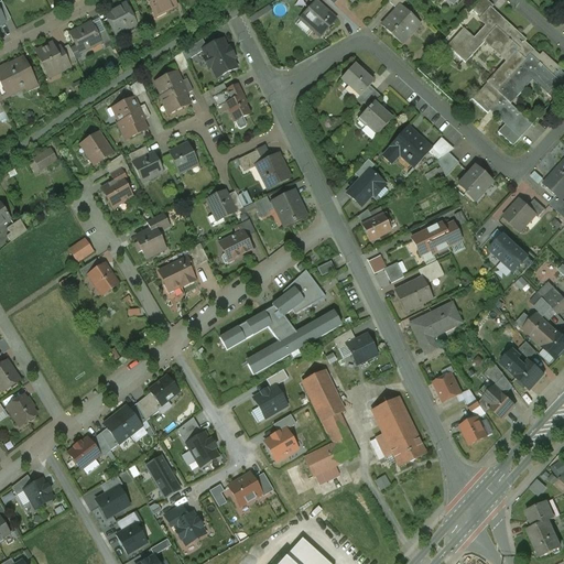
[(145,0),(152,13),(160,10),(163,11),(164,13),(176,7),(172,0),(145,0)]
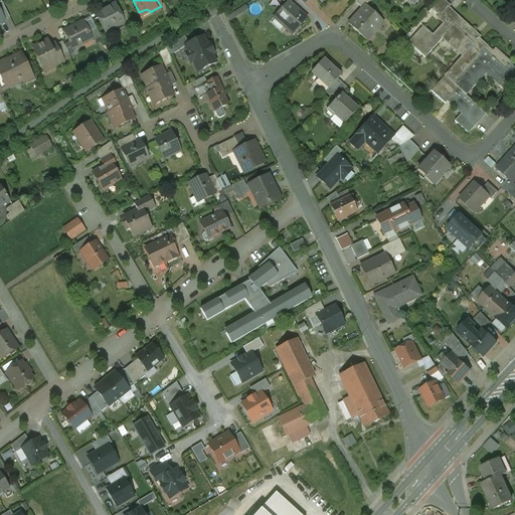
[(369,0),(355,0),(354,3),(361,9),(364,6),(369,0)]
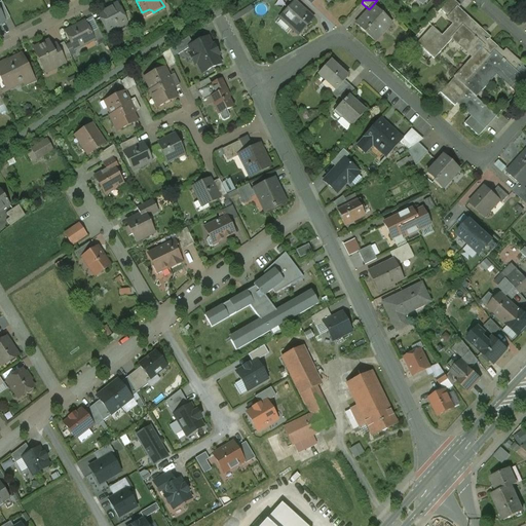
[(452,0),(448,0),(440,9),(449,17),(459,6),(452,0)]
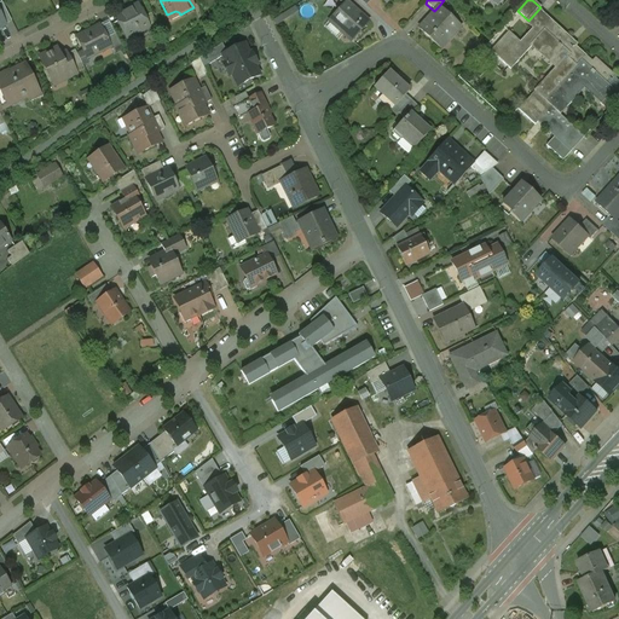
[(368,22),(345,1),(331,17),(346,30),(343,33),(352,40),(368,22)]
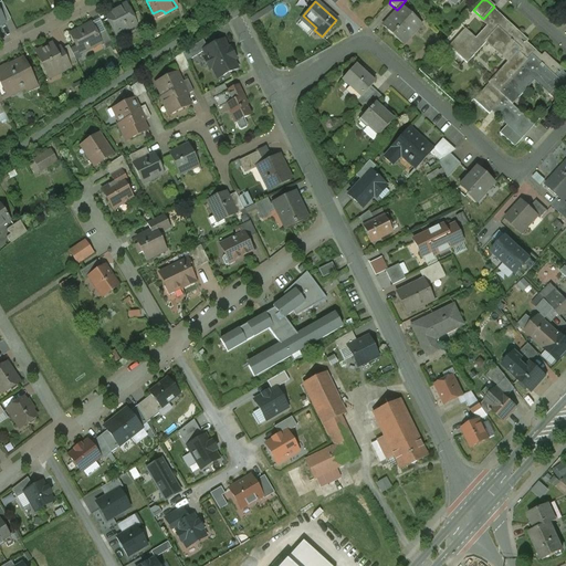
[(0,2),(0,13),(4,22),(11,19),(2,2),(0,2)]
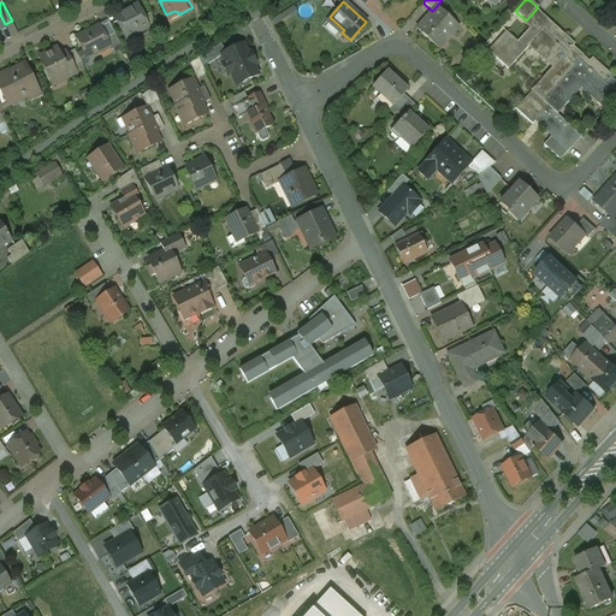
[(137,5),(114,17),(125,39),(147,28),(148,27),(143,17),(137,5)]
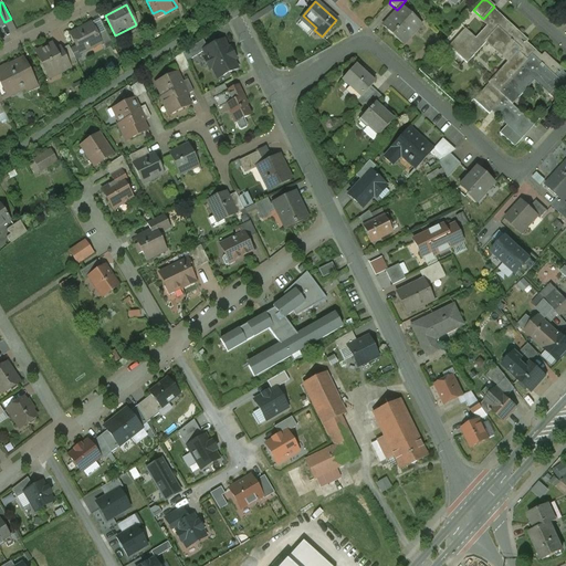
[(397,10),(383,27),(402,45),(421,25),(400,7),(397,10)]
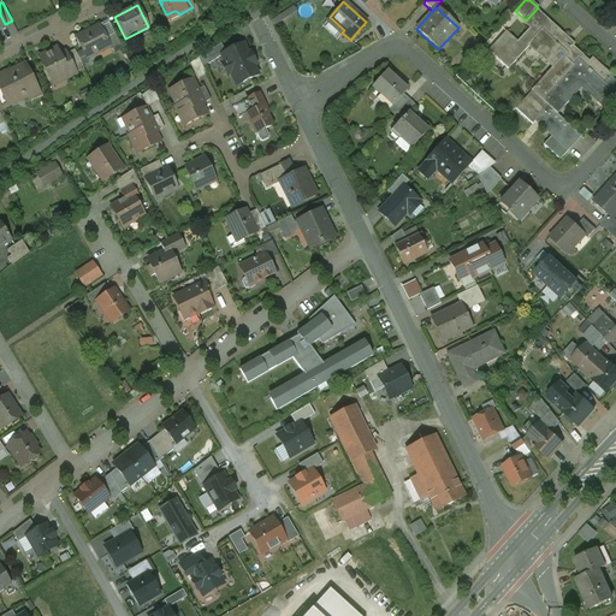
[(150,13),(143,17),(148,27),(147,28),(152,36),(160,33),(150,13)]
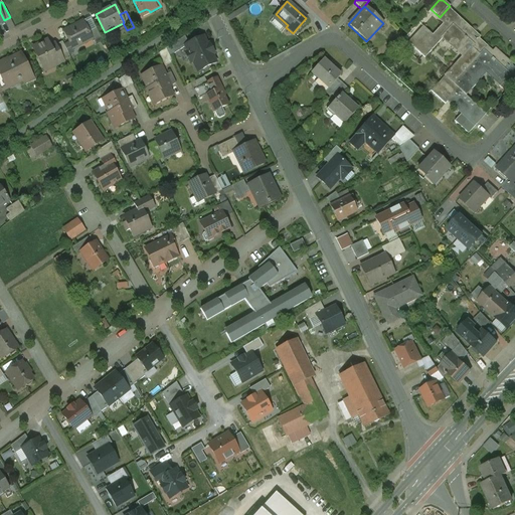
[(433,35),(423,27),(408,43),(424,58),(444,37),(464,55),(445,76),(453,84),(486,48),(471,35),(474,33),(452,13),(433,35)]
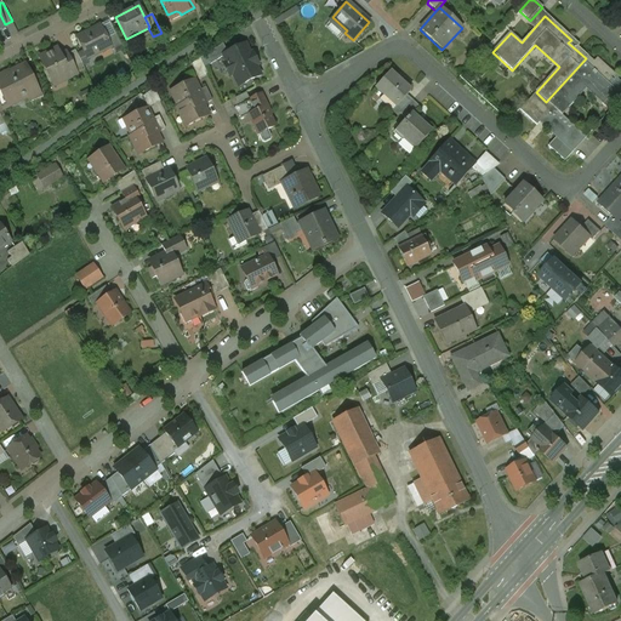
[(93,33),(91,32),(87,33),(87,34),(79,39),(78,38),(77,39),(86,57),(89,56),(90,56),(96,53),(96,52),(109,46),(109,45),(106,39),(100,27),(98,27),(100,28),(97,29),(96,30),(93,33)]
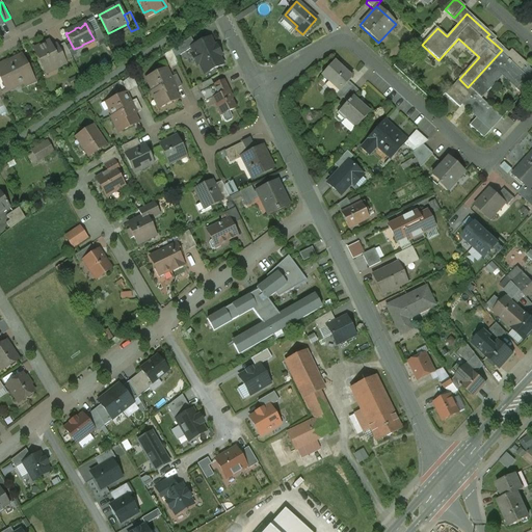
[(99,29),(90,33),(94,38),(94,40),(96,44),(104,40),(99,29)]
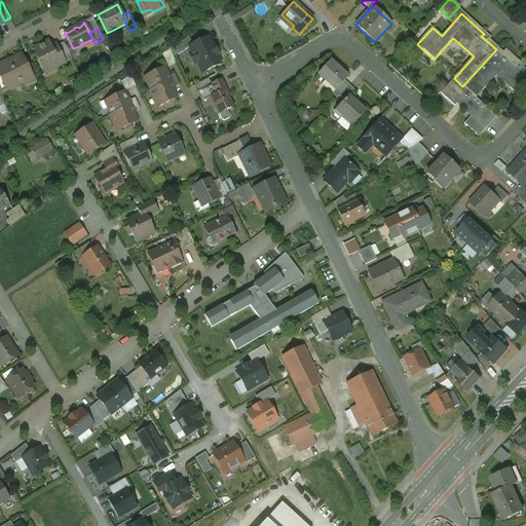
[(188,37),(174,47),(179,54),(189,47),(192,45),(188,37)]
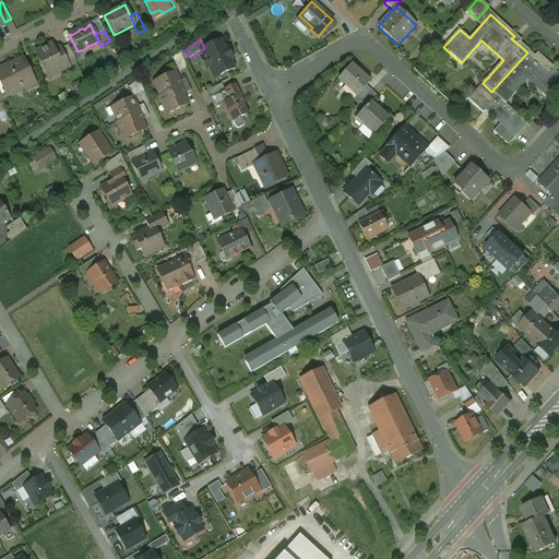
[(204,48),(201,50),(204,57),(201,58),(202,59),(201,62),(203,67),(206,68),(206,69),(209,67),(214,78),(234,68),(221,40),(204,48)]
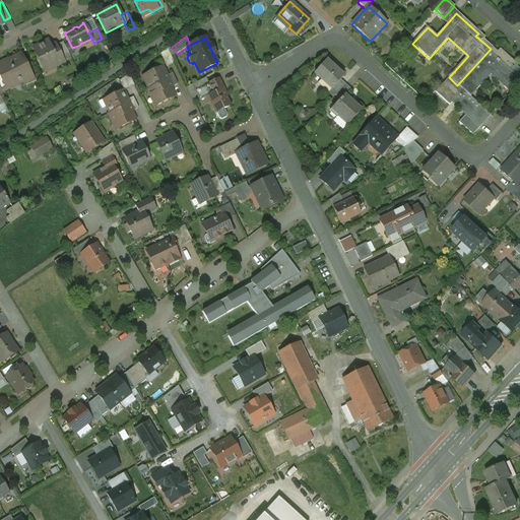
[(47,41),(33,49),(43,69),(51,65),(54,66),(54,67),(64,62),(56,47),(55,47),(51,49),(47,41)]
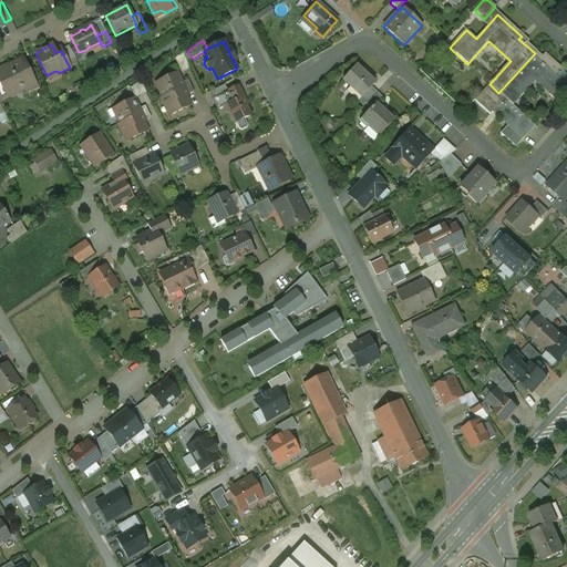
[(69,47),(60,51),(61,51),(70,68),(78,64),(69,47)]
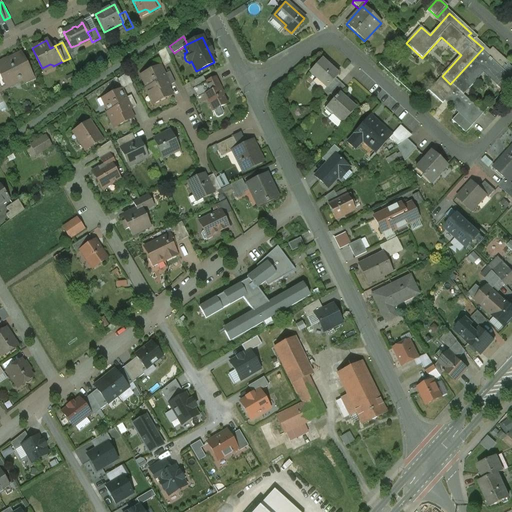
[(483,48),(450,84),(442,76),(434,84),(448,97),(451,93),(453,96),(458,91),(463,95),(473,85),(469,82),(482,69),(504,90),(509,85),(511,82),(511,69),(507,65),(506,67),(500,63),(503,60),(492,51),(489,54),(483,48)]
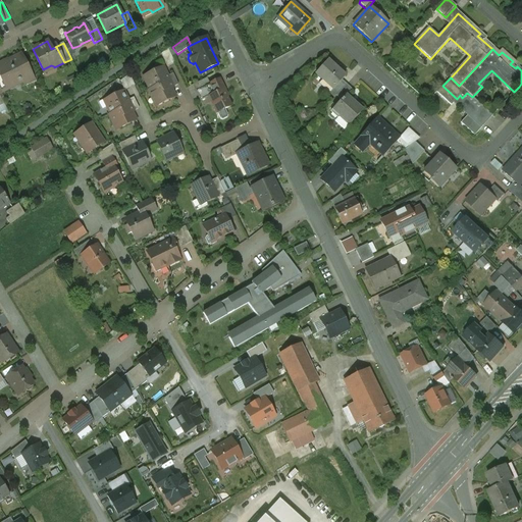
[(8,61),(0,61),(0,89),(18,81),(18,82),(19,82),(21,83),(22,84),(24,84),(25,84),(28,84),(29,84),(35,81),(21,54),(8,61)]
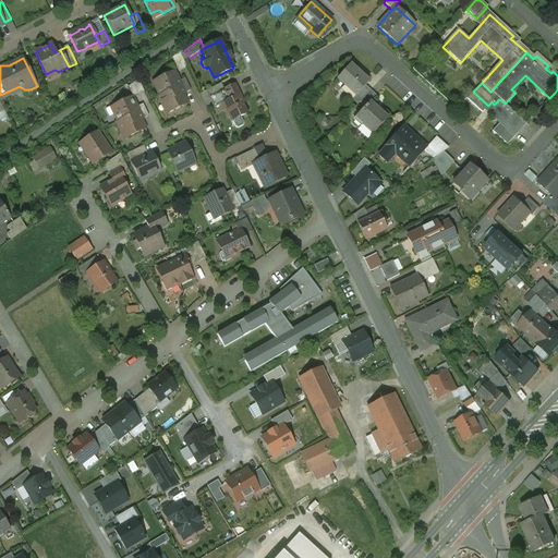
[(368,82),(351,65),(339,80),(356,95),(362,88),(368,82)]
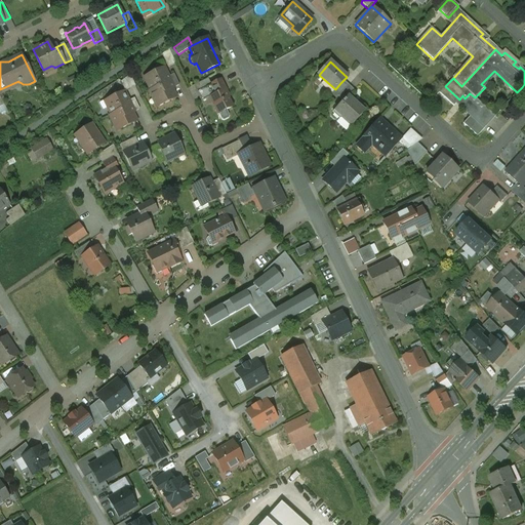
[(163,68),(147,76),(150,81),(147,83),(151,90),(149,91),(170,81),(168,77),(168,76),(166,76),(163,68)]
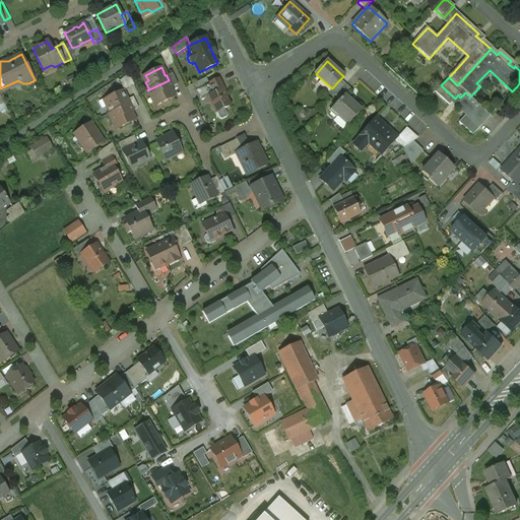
[(178,84),(172,73),(167,76),(169,80),(172,87),(178,84)]
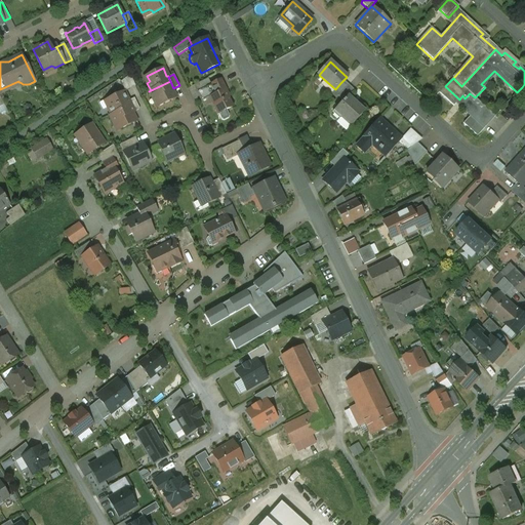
[(130,76),(121,80),(125,90),(134,86),(130,76)]
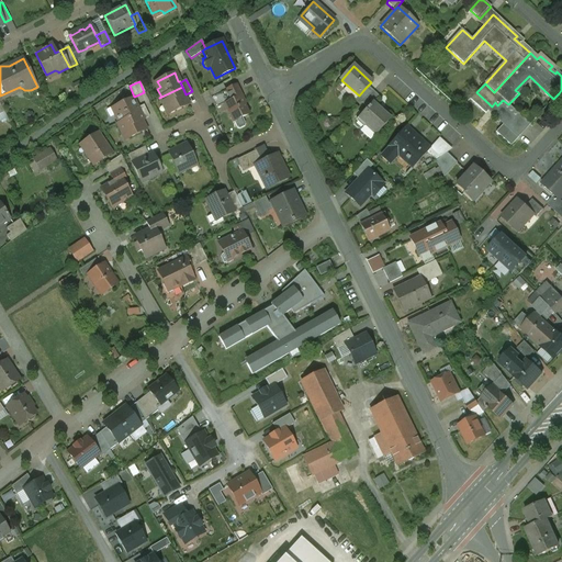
[(222,85),(206,92),(210,98),(220,93),(225,90),(222,85)]
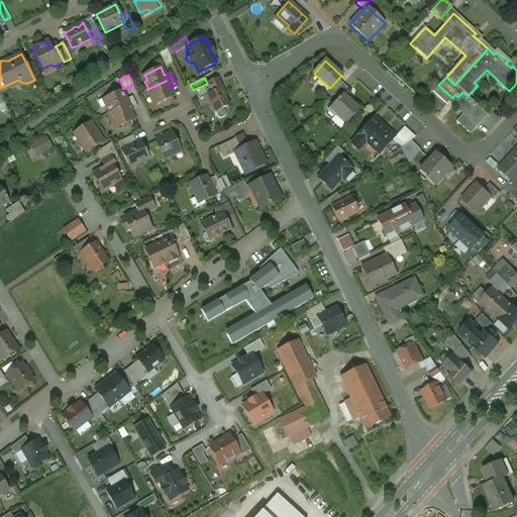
[(207,83),(212,93),(207,96),(215,112),(228,106),(224,97),(225,96),(217,78),(207,83)]
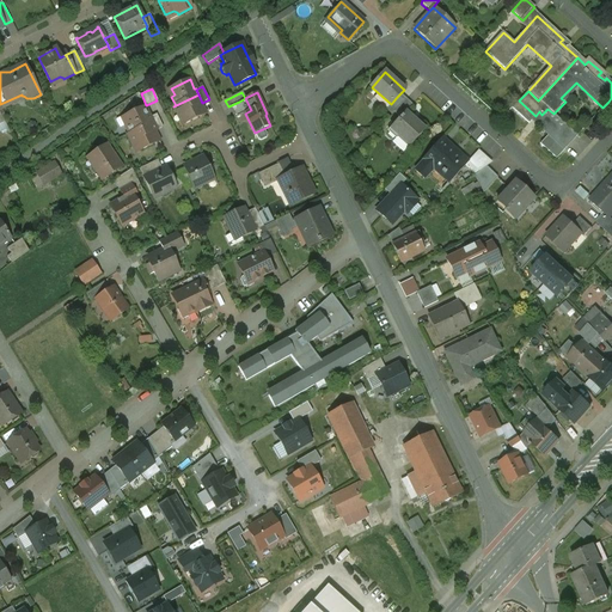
[(199,95),(173,106),(179,117),(182,116),(185,123),(204,114),(200,104),(202,103),(199,95)]
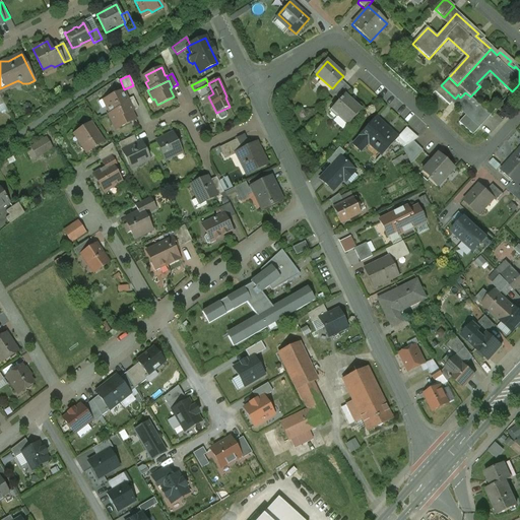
[(332,88),(328,93),(333,98),(334,96),(342,87),(337,82),(332,88)]
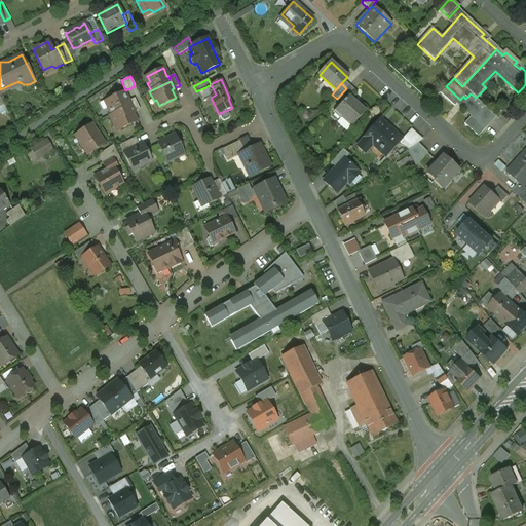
[(211,84),(205,87),(196,91),(201,102),(211,98),(216,95),(211,84)]
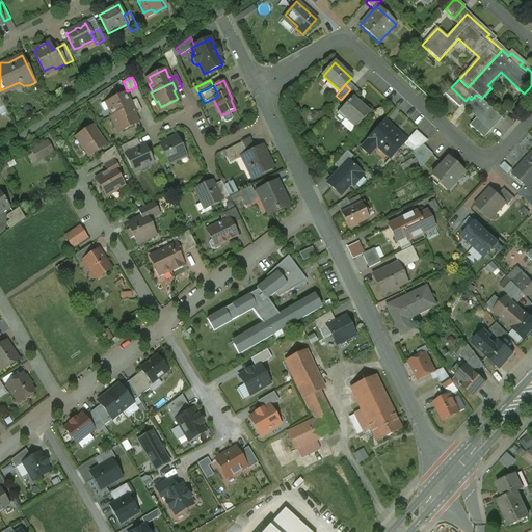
[(350,89),(342,99),(348,104),(352,100),(360,91),(353,86),(350,89)]
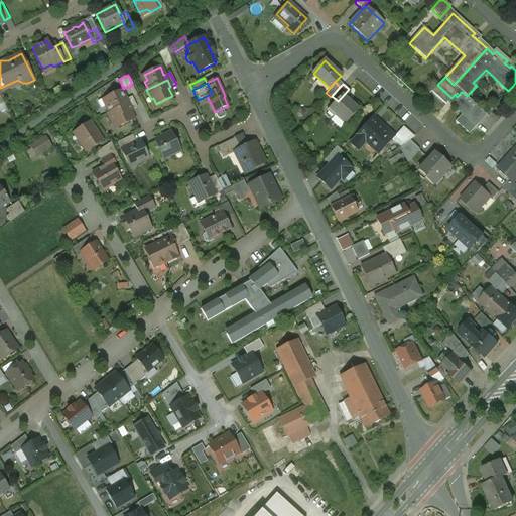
[(452,98),(437,85),(431,92),(445,104),(449,100),(464,113),(467,115),(465,117),(475,127),(487,115),(467,96),(462,92),(457,97),(455,94),(452,98)]
